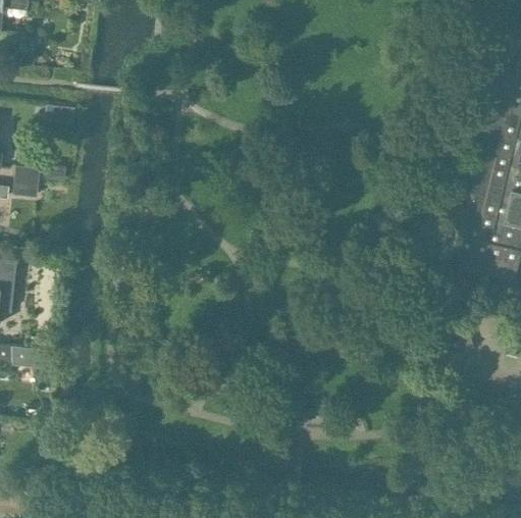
[(28,0),(0,0),(0,32),(1,33),(3,7),(4,7),(27,9),(27,4),(28,4),(28,0)]
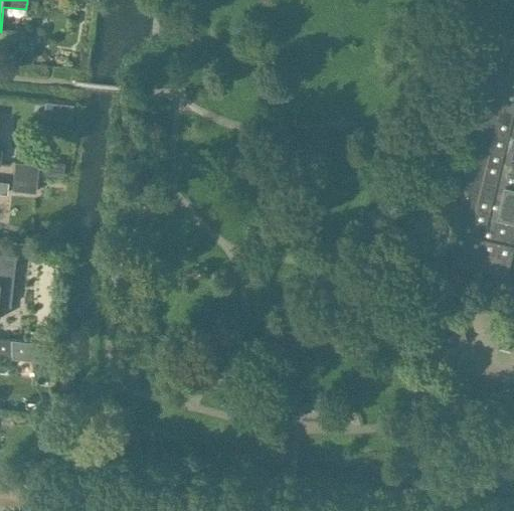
[(513,52),(508,75),(492,71),(463,196),(447,263),(507,277),(513,253),(513,52)]
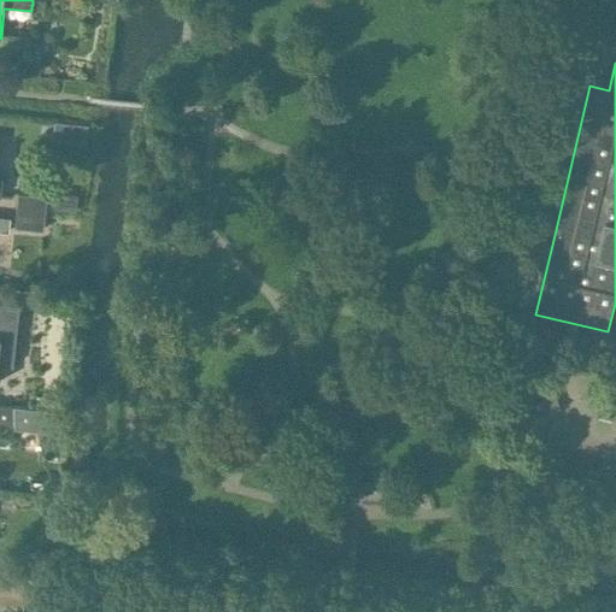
[(18,198),(17,212),(46,215),(47,200),(18,198)]
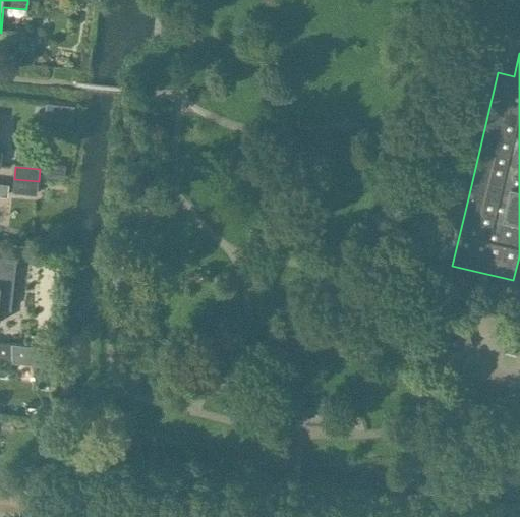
[(14,179),(13,194),(38,196),(39,181),(14,179)]
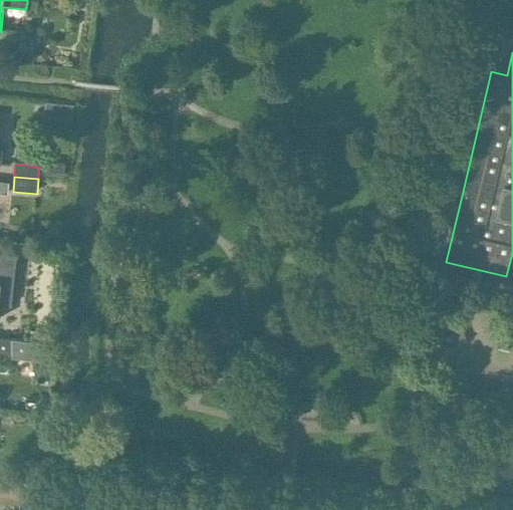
[(17,257),(0,255),(0,306),(11,308),(17,257)]
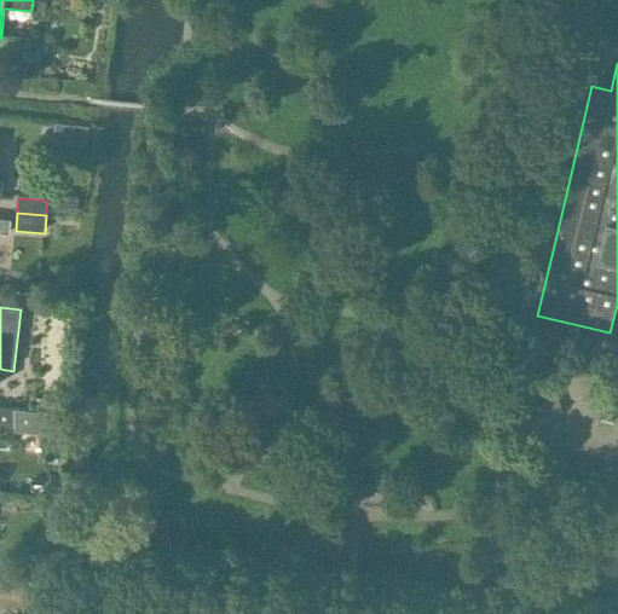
[(15,411),(0,410),(0,430),(16,429),(15,411)]
